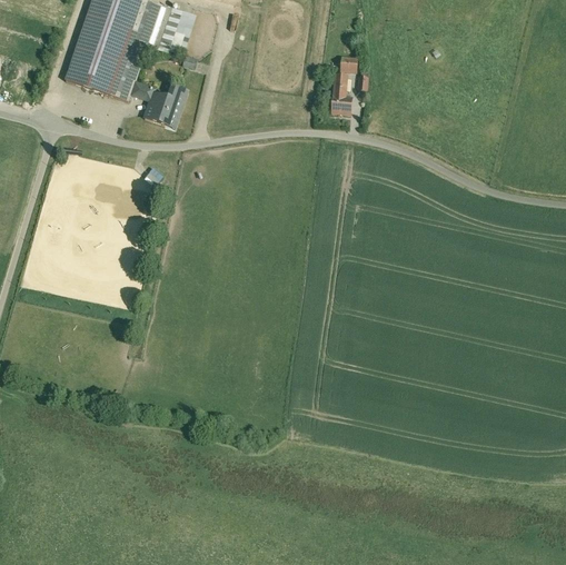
[(91,0),(63,79),(127,101),(129,95),(135,80),(146,47),(167,55),(182,10),(152,0),(91,0)]
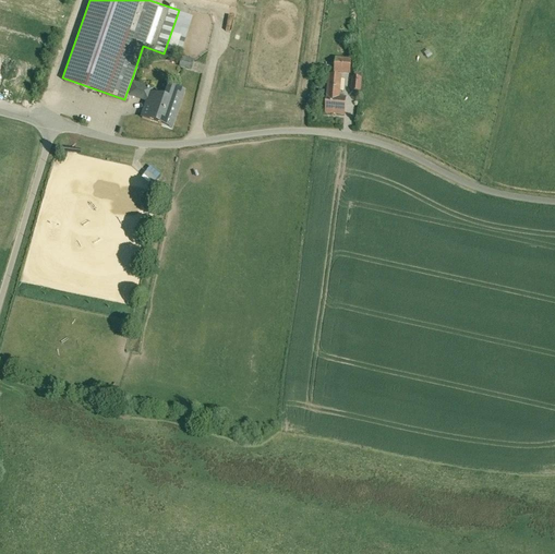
[(181,55),(168,50),(166,57),(179,61),(181,55)]
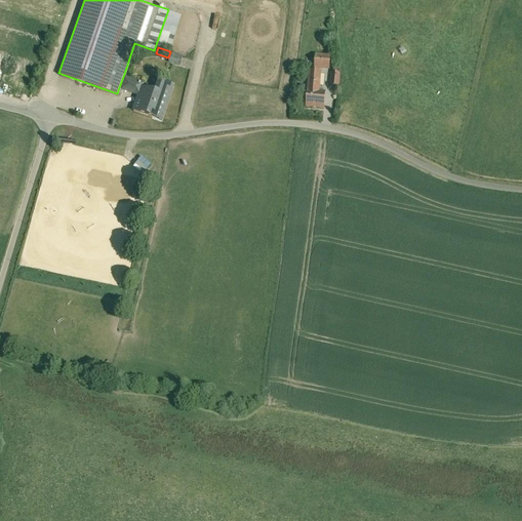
[(315,53),(314,66),(328,67),(329,52),(315,51),(315,53)]
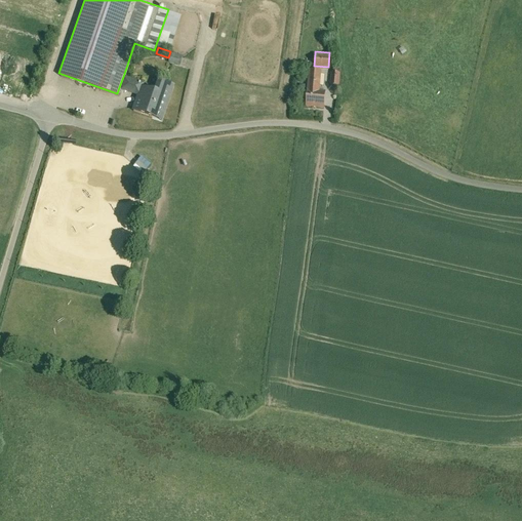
[(172,54),(170,58),(182,63),(184,57),(172,54)]
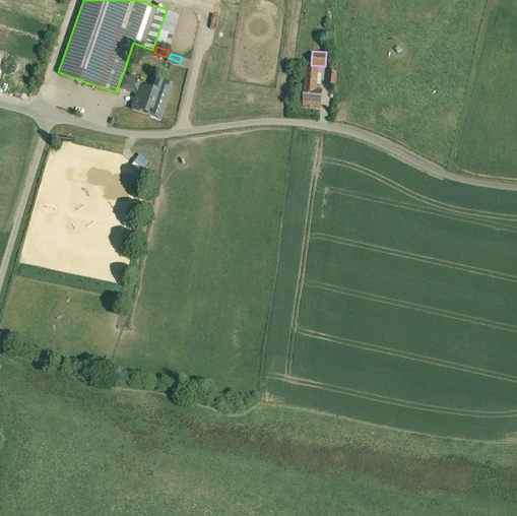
[(305,67),(303,104),(321,105),(322,88),(316,87),(317,68),(305,67)]
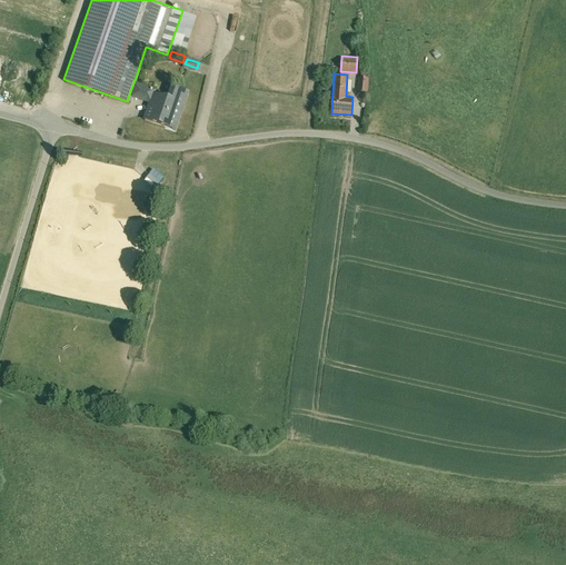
[(368,76),(358,76),(357,90),(367,90),(368,76)]
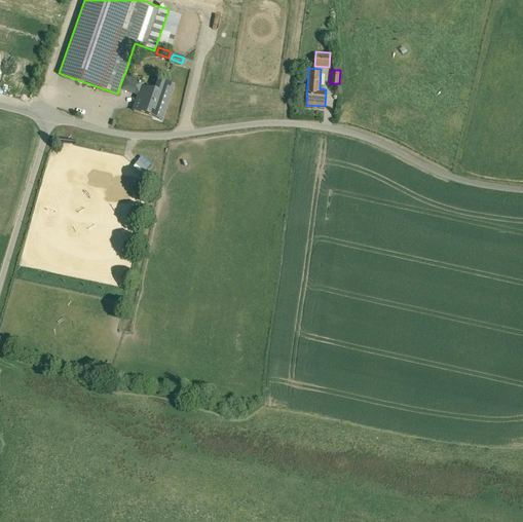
[(143,80),(124,74),(119,87),(137,94),(139,94),(142,85),(143,80)]
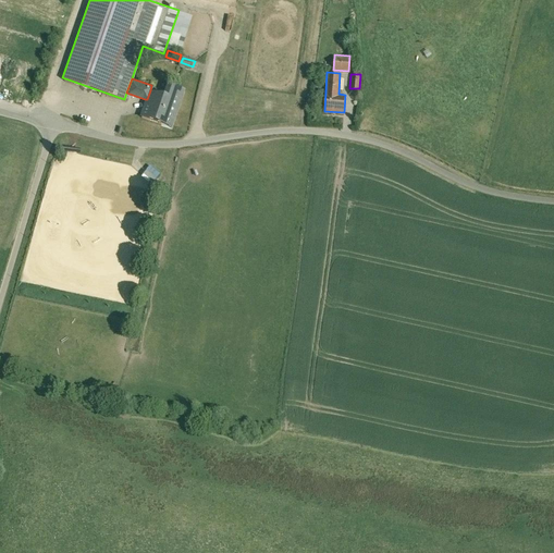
[(147,99),(145,99),(139,114),(171,125),(184,88),(168,82),(163,95),(150,90),(147,99)]
